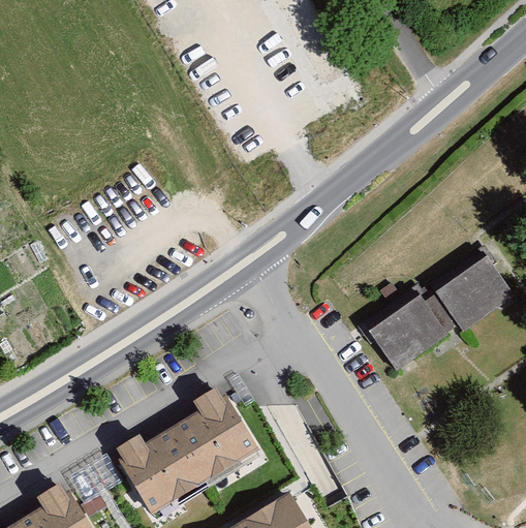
[(486,257),(435,290),(463,335),(515,301),(486,257)]
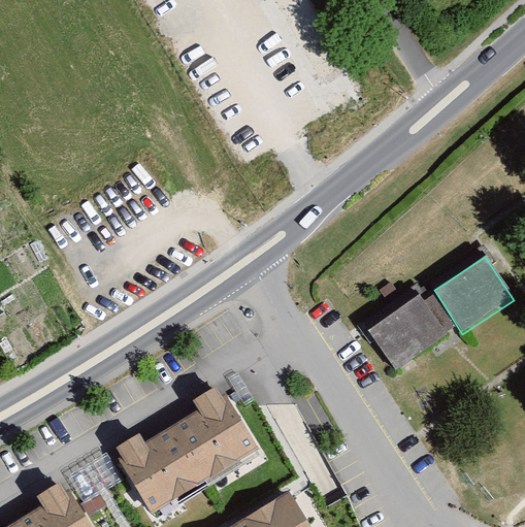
[(420,292),(364,328),(392,371),(454,331),(431,295),(425,299),(420,292)]
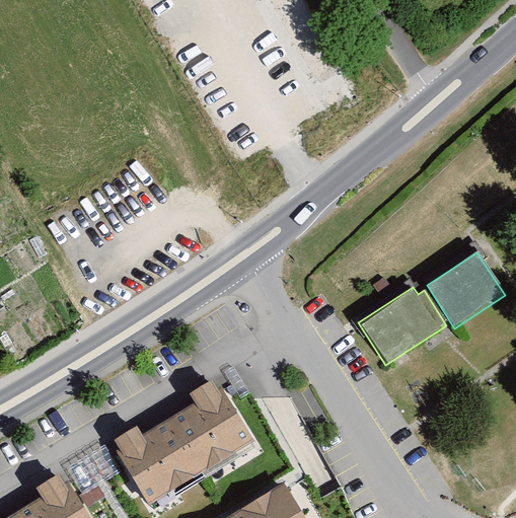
[(113,438),(119,448),(116,449),(146,502),(253,440),(223,388),(220,390),(213,379),(191,392),(197,402),(144,433),(138,423),(113,438)]
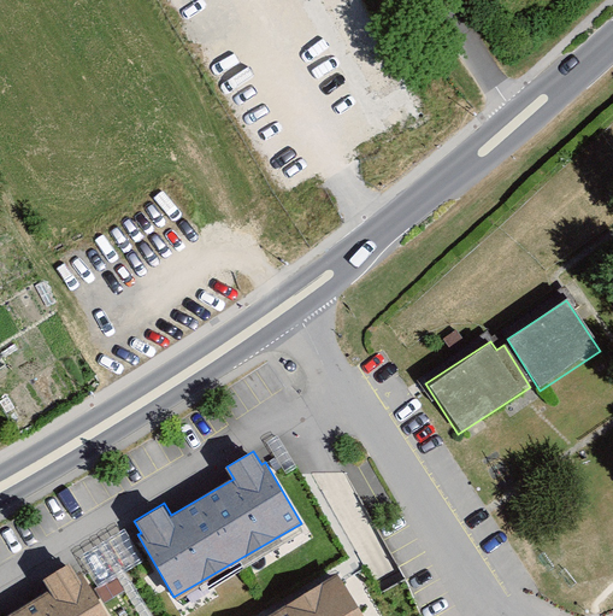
[(108,615),(86,573),(78,576),(71,565),(47,579),(53,591),(7,615),(108,615)]
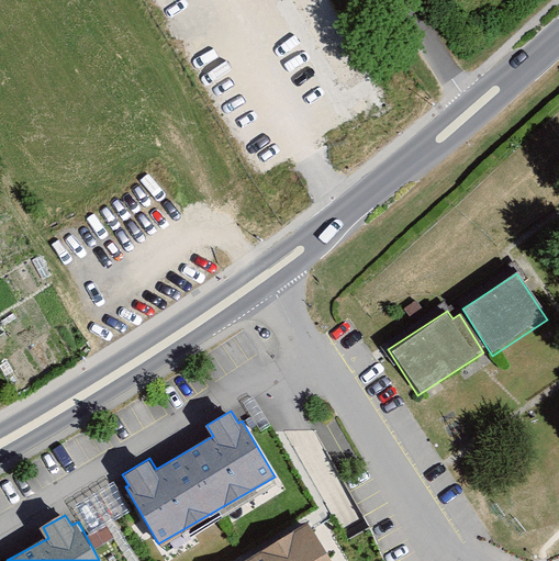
[(330,560),(306,523),(243,560),(330,560)]
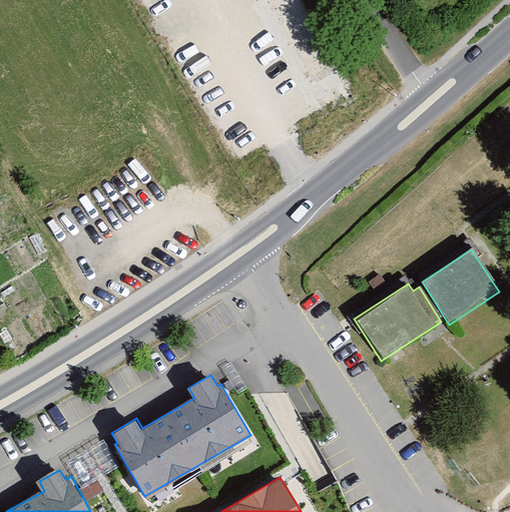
All buildings are outlined.
